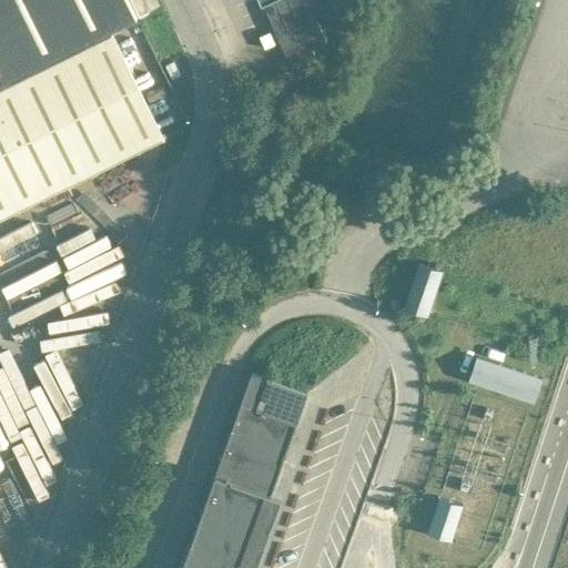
[(0,0),(0,221),(202,122),(141,0),(0,0)]
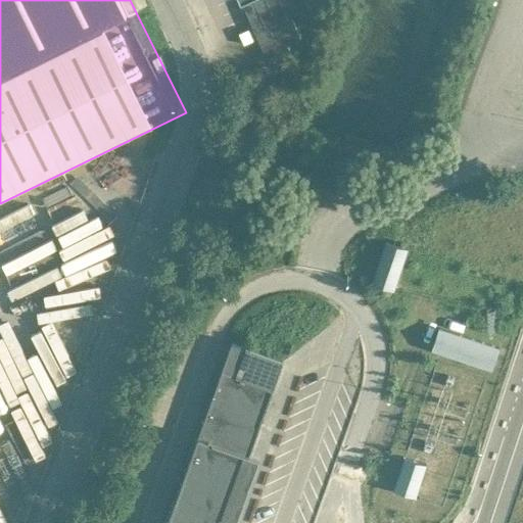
[(46,208),(73,193),(66,184),(41,199),(46,208)]
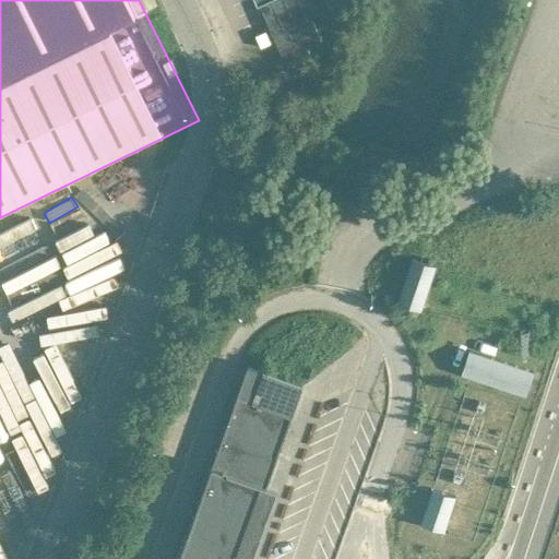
[(439,265),(414,257),(401,298),(426,306),(439,265)]
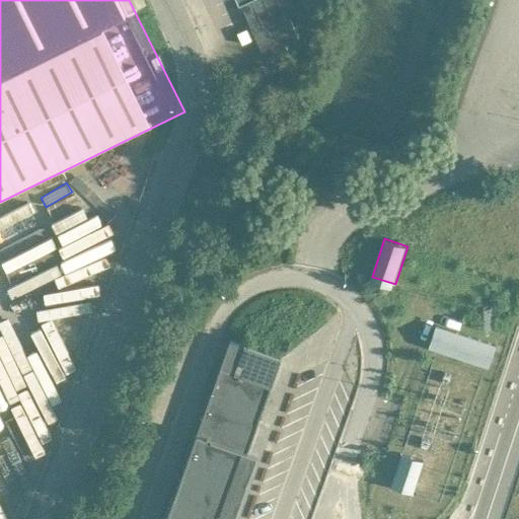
[(84,344),(92,321),(70,313),(62,336),(84,344)]
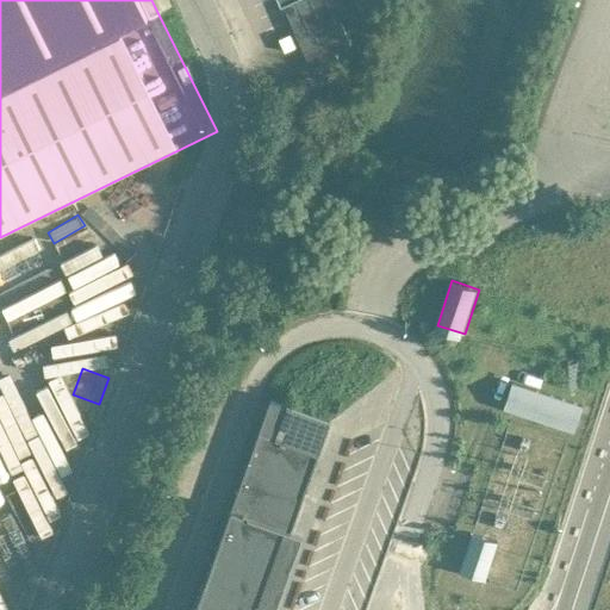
[(582,404),(515,381),(504,411),(572,434),(582,404)]
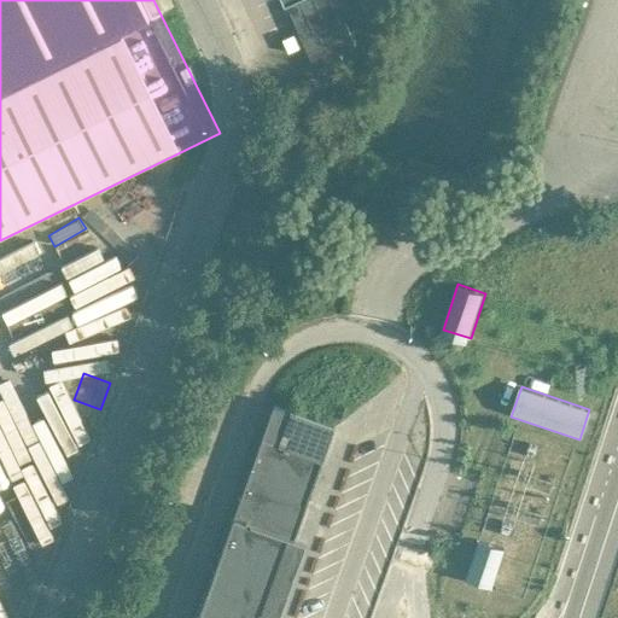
[(97,442),(109,419),(77,403),(65,427),(97,442)]
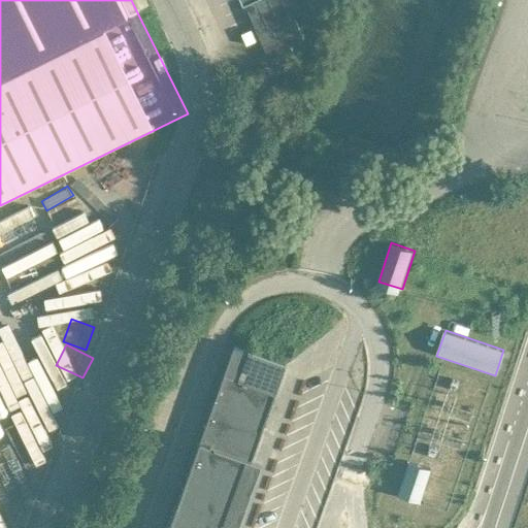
[(279,385),(287,364),(233,345),(226,367),(279,385)]
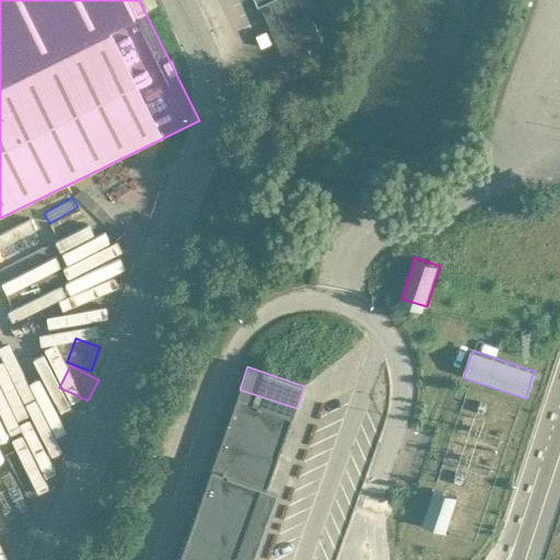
[(289,431),(296,408),(240,389),(232,411),(289,431)]
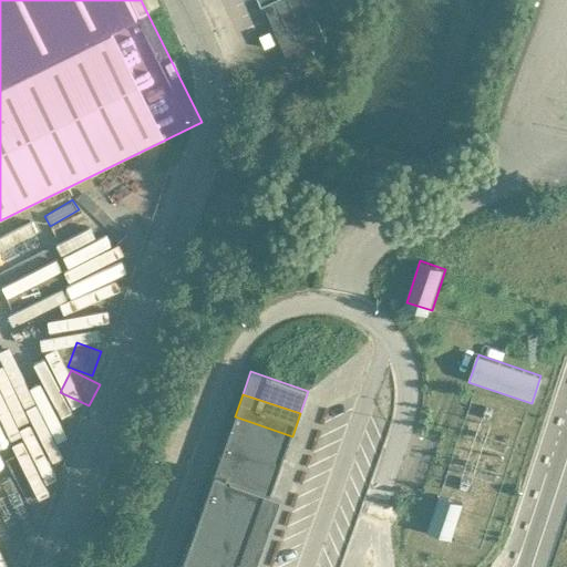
[(285,460),(292,436),(235,416),(227,440),(285,460)]
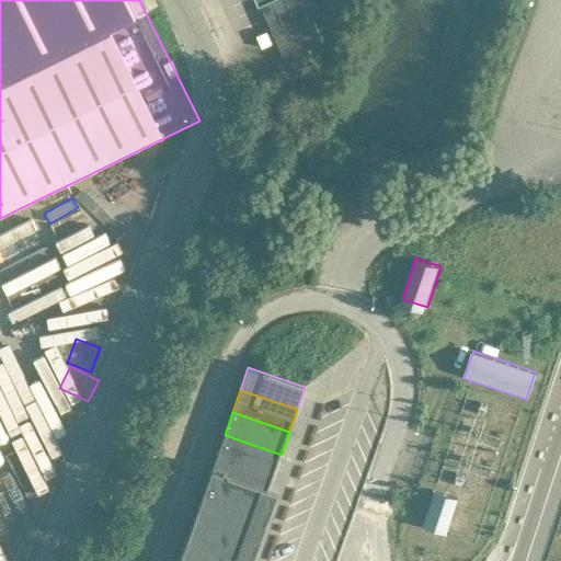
[(274,478),(282,455),(225,435),(217,458),(274,478)]
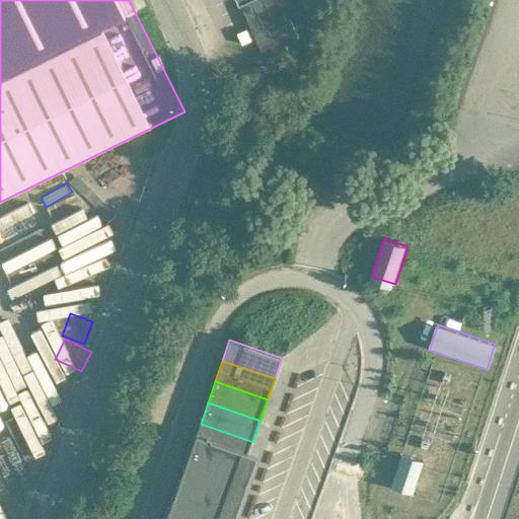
[(246,463),(253,442),(201,424),(193,445),(246,463)]
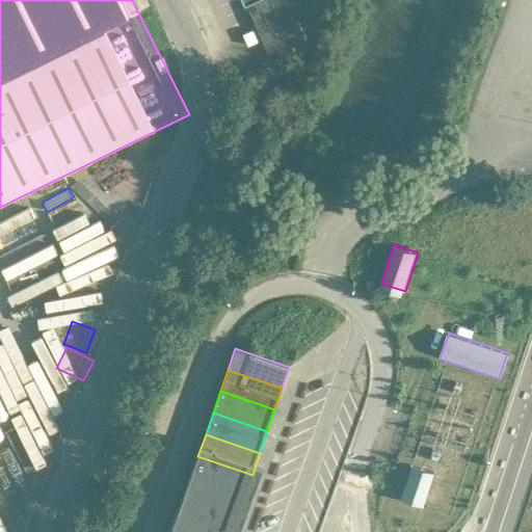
[(0,452),(1,453),(8,446),(0,436),(0,452)]
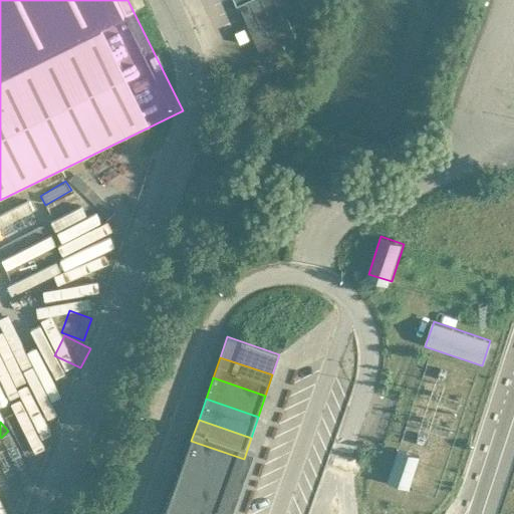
[(236,480),(244,459),(191,441),(184,462),(236,480)]
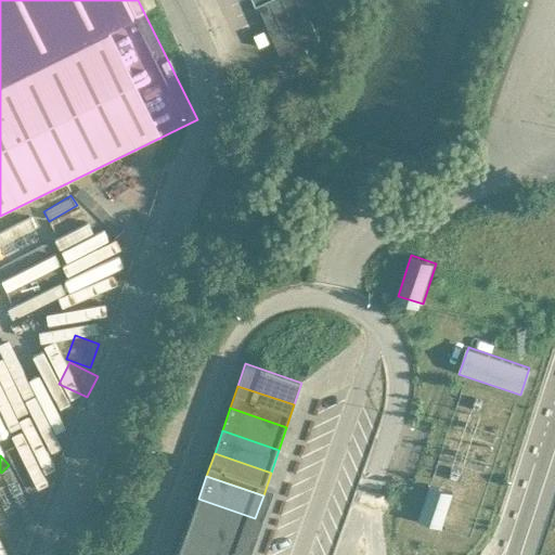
[(453,494),(427,486),(416,520),(443,529),(453,494)]
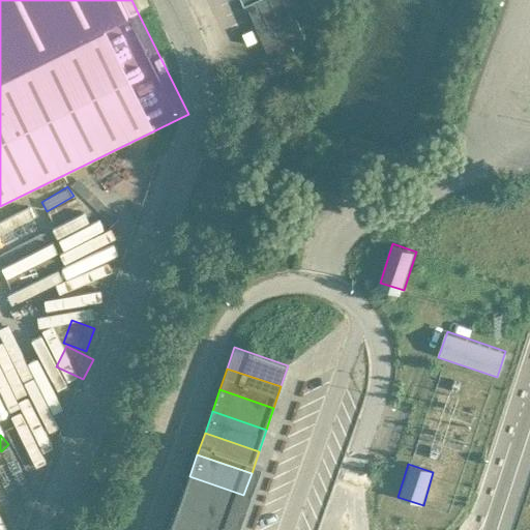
[(236,516),(243,495),(189,476),(182,498),(236,516)]
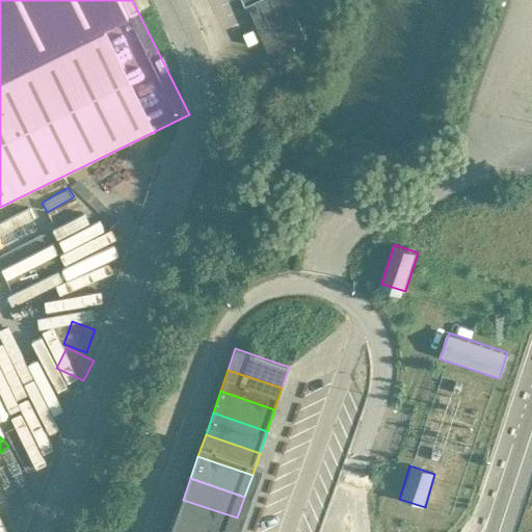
[(208,531),(232,531),(237,517),(183,500),(176,521),(208,531)]
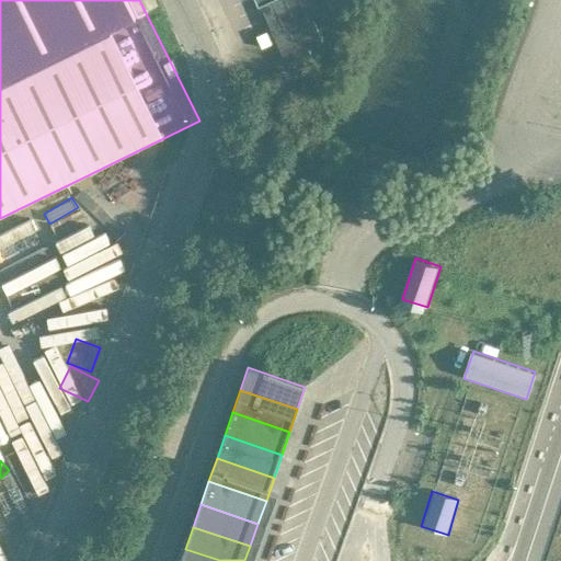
[(219,560),(185,549),(181,560),(219,560)]
